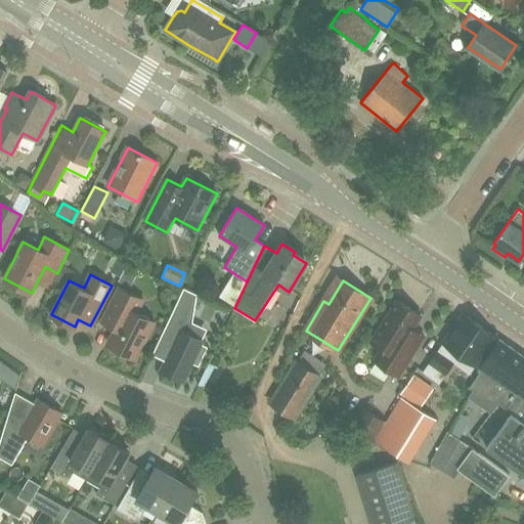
[(120,288),(102,321),(116,329),(107,344),(135,358),(154,321),(136,312),(142,300),(120,288)]
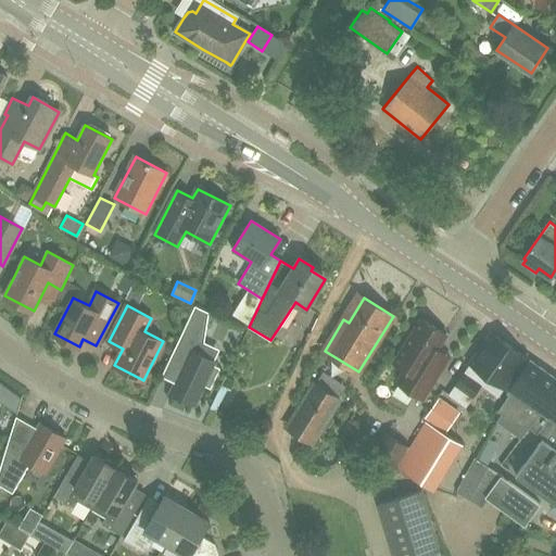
[(211,388),(219,368),(214,365),(215,362),(202,355),(209,312),(194,305),(171,356),(185,363),(171,393),(194,405),(204,384),(211,388)]
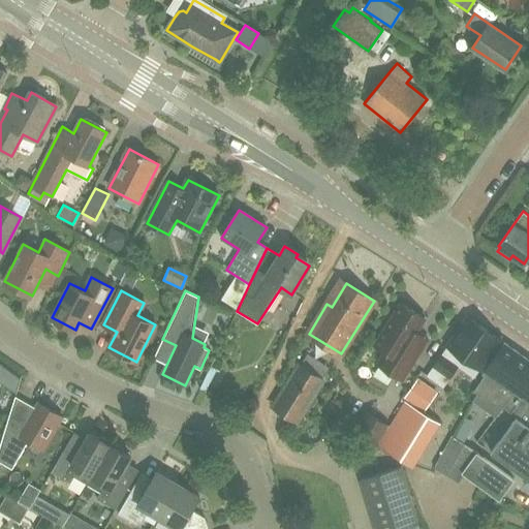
[(402,379),(422,347),(428,338),(416,331),(425,317),(401,303),(375,344),(385,350),(377,363),(402,379)]
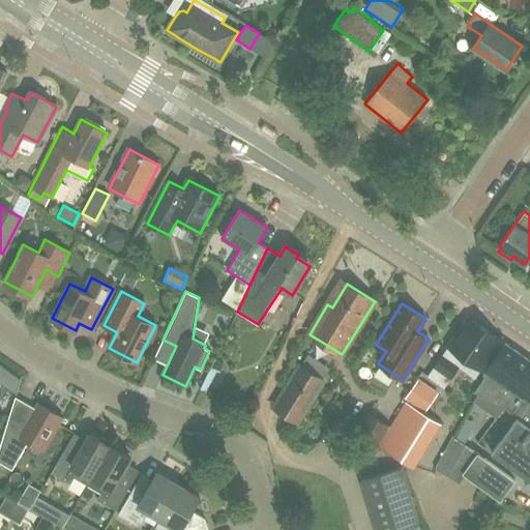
[(447,348),(443,355),(443,354),(434,367),(429,376),(444,387),(464,359),(481,373),(503,342),(469,317),(447,348)]
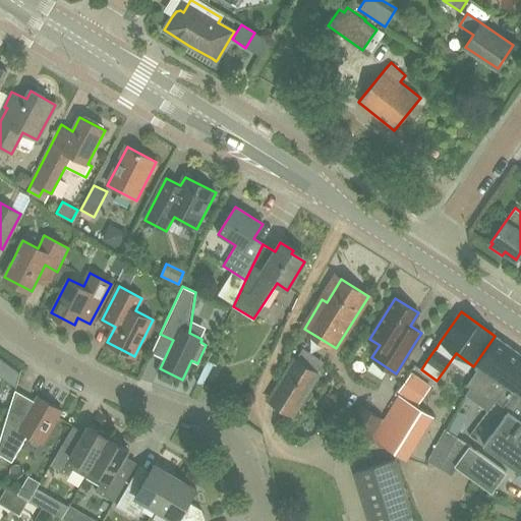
[(520,354),(497,337),(474,368),(478,371),(466,395),(487,411),(496,400),(509,410),(483,445),(520,471),(520,354)]
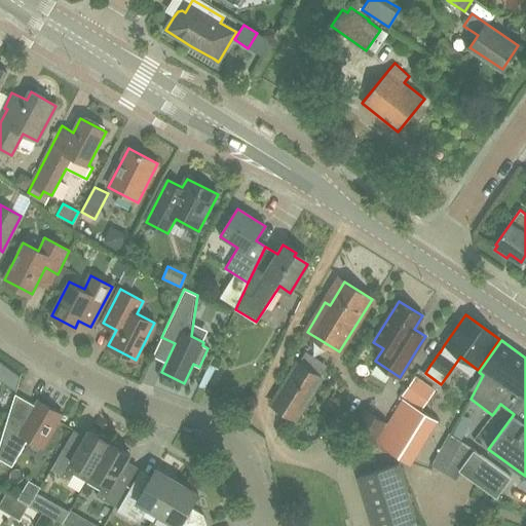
[(0,363),(0,377),(12,387),(20,378),(0,363)]
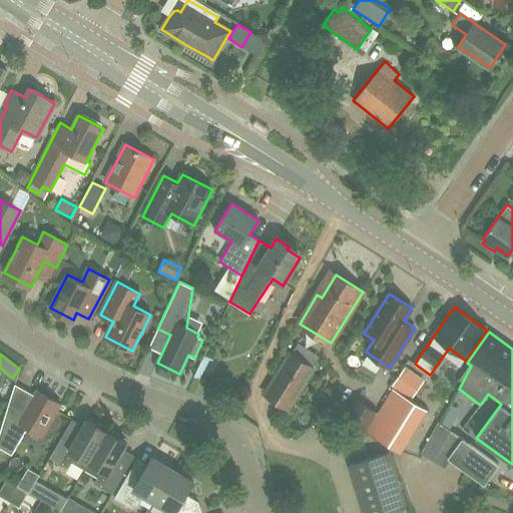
[(291,355),(278,375),(267,393),(289,407),(313,369),(291,355)]
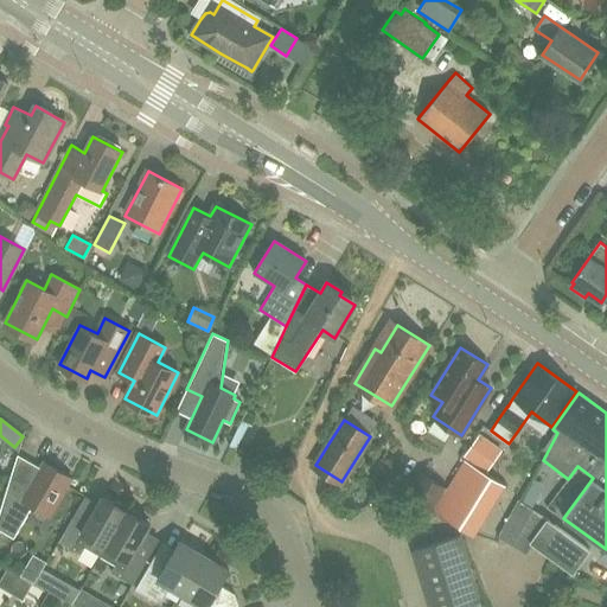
[(491,475),(465,460),(446,489),(433,511),(460,526),(491,475)]
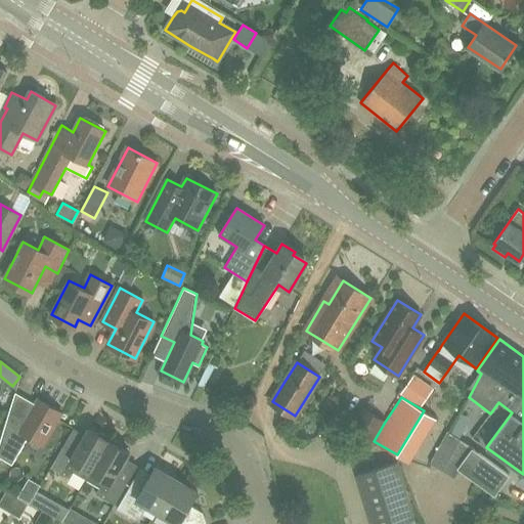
[(25,422),(9,412),(0,441),(0,456),(12,465),(29,436),(43,445),(61,412),(38,399),(25,422)]
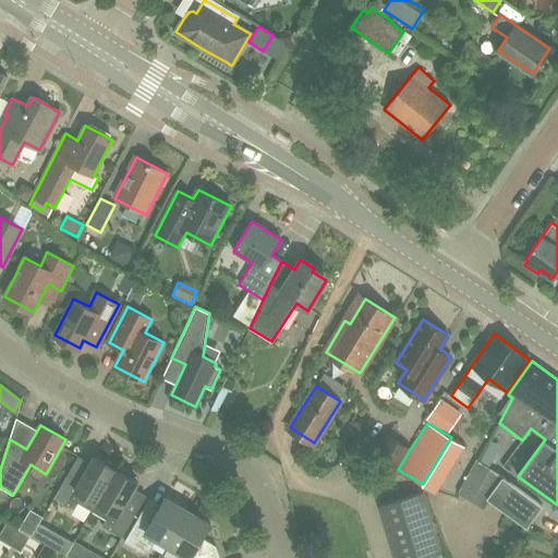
[(398,470),(410,449),(386,434),(372,458),(396,472),(398,469),(398,470)]
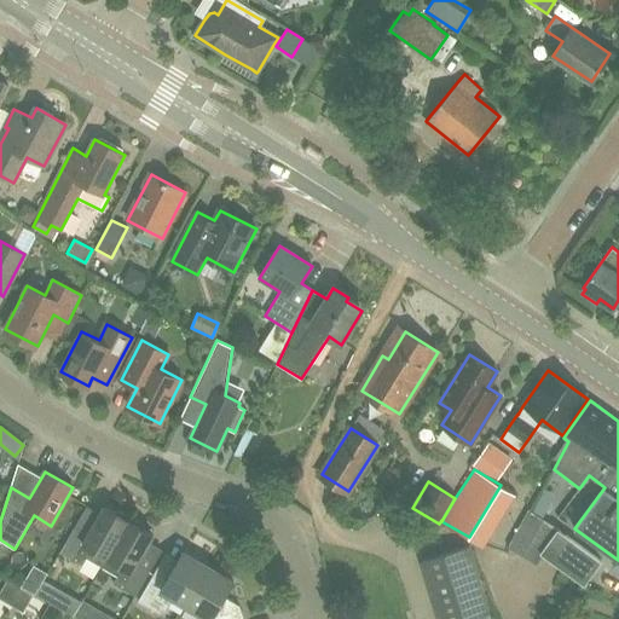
[(102,567),(108,557),(128,520),(127,515),(119,510),(114,513),(104,507),(88,533),(75,526),(61,553),(82,565),(86,557),(102,567)]
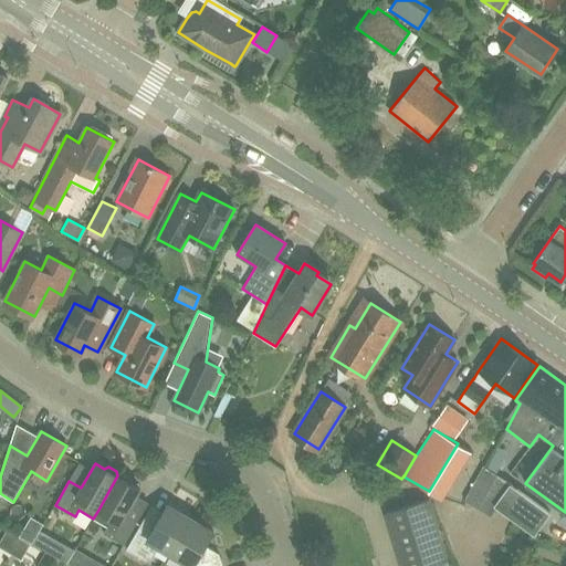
[(510,483),(483,470),(467,499),(490,511),(494,504),(510,483)]
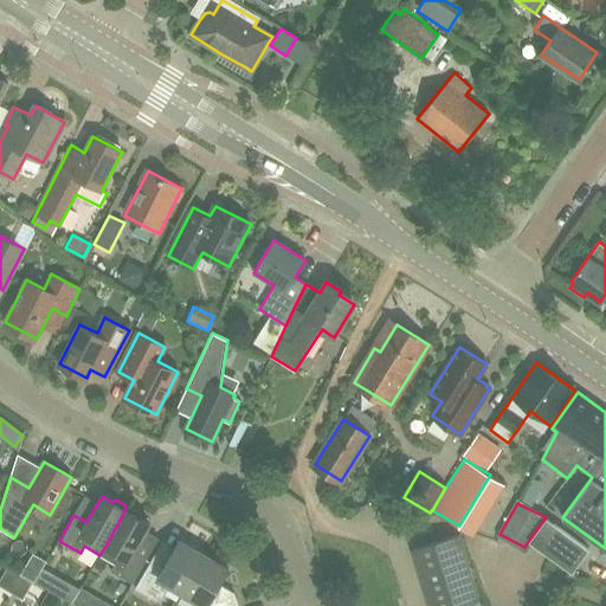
[(133,584),(148,558),(135,550),(150,523),(142,519),(140,514),(133,509),(128,510),(126,509),(105,546),(100,555),(115,563),(110,571),(133,584)]
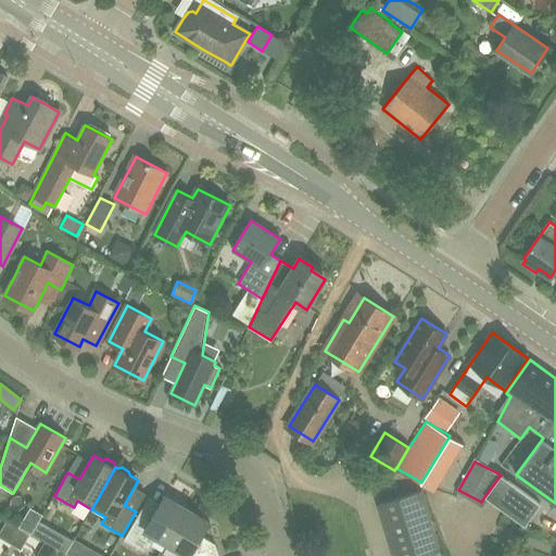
[(485,495),(525,525),(541,504),(502,475),(501,475),(485,495)]
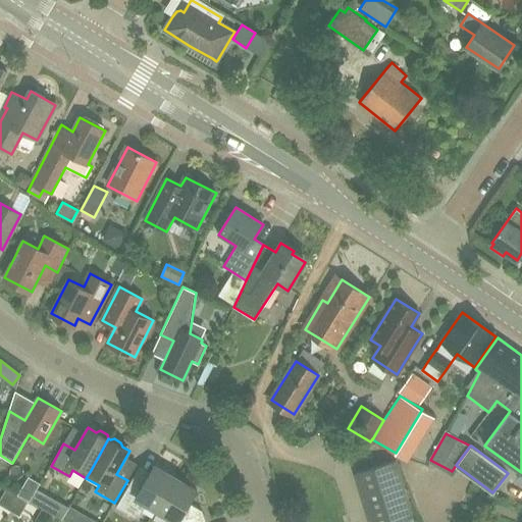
[(356,473),(370,521),(406,521),(414,520),(396,460),(356,473)]
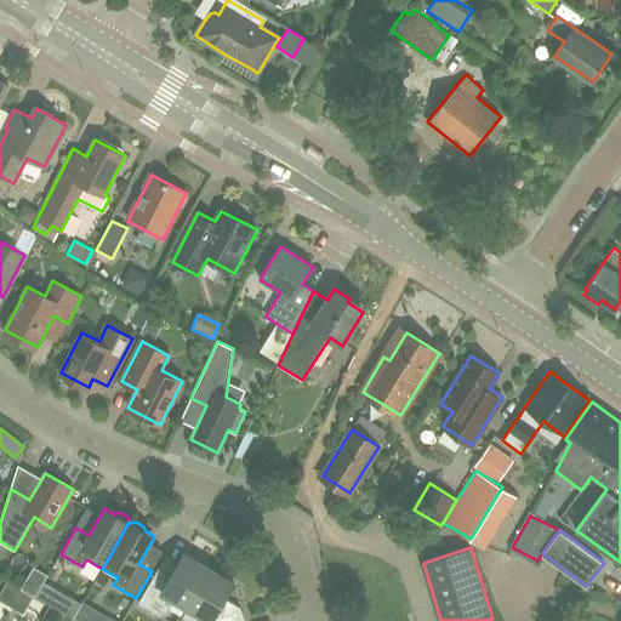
[(183,554),(180,560),(167,582),(154,575),(138,603),(160,615),(166,614),(175,599),(187,607),(209,569),(183,554)]
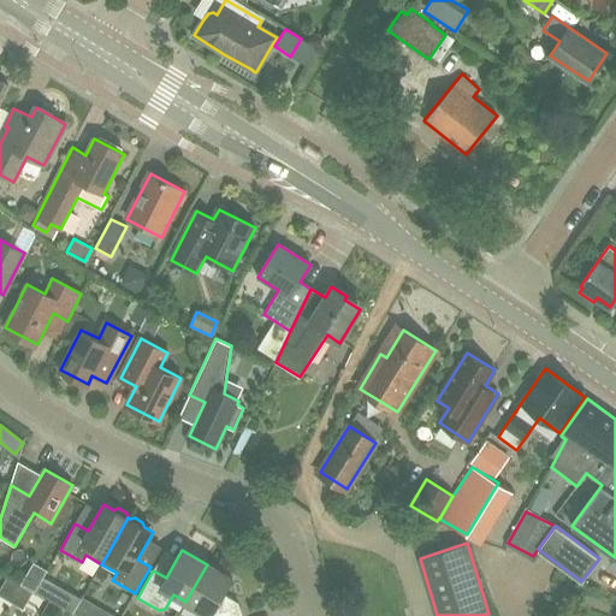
[(207,564),(185,602),(211,615),(242,615),(240,603),(224,593),(232,579),(207,564)]
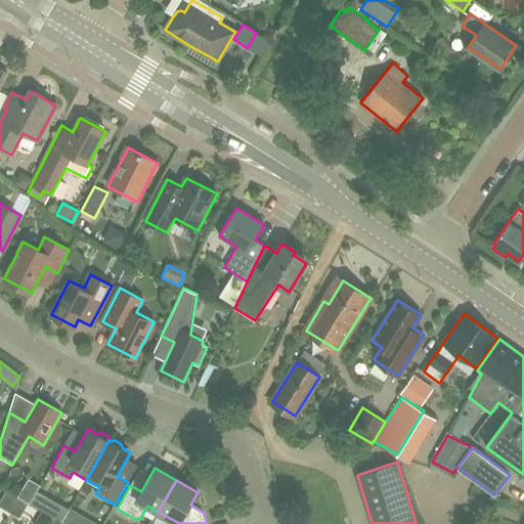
[(30,504),(35,494),(23,487),(17,496),(30,504)]
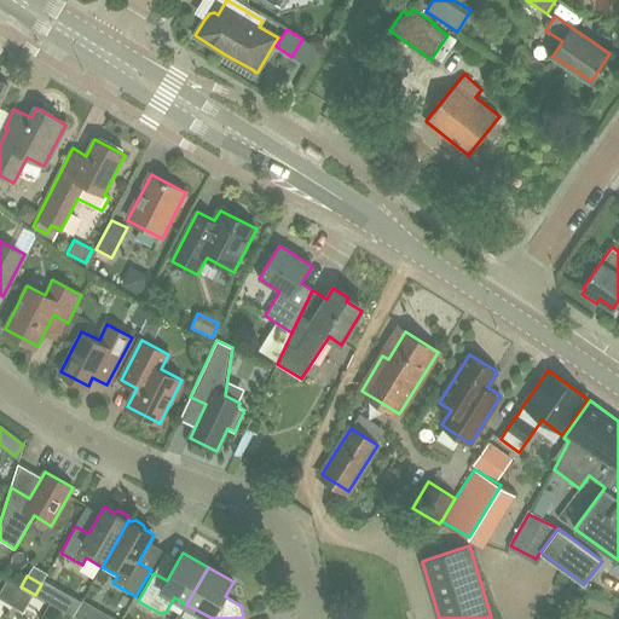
[(36,595),(47,602),(56,588),(45,580),(36,595)]
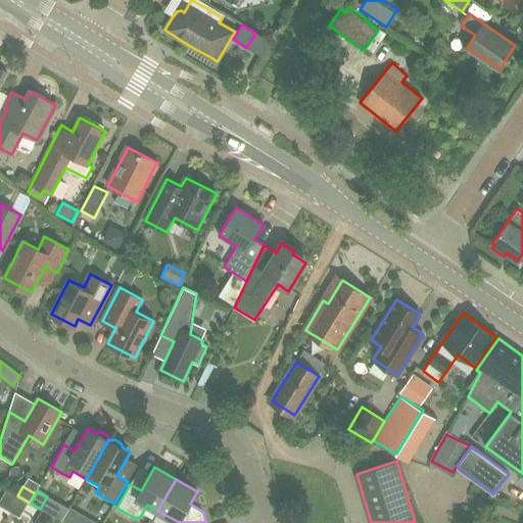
[(0,506),(10,512),(18,497),(8,491),(0,506)]
